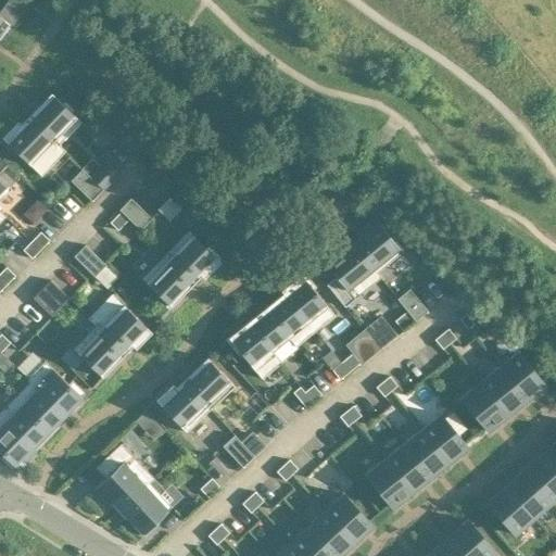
[(0,16),(0,36),(10,24),(0,16)]
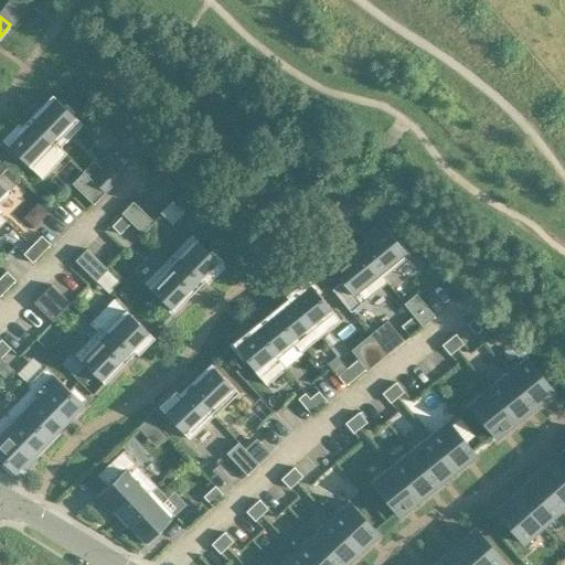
[(52,94),(30,117),(60,147),(83,124),(52,94)]
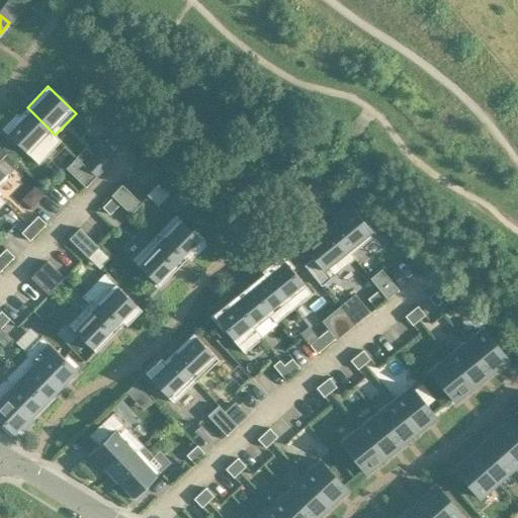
[(16,112),(2,127),(38,164),(61,141),(55,135),(27,107),(19,115),(16,112)]
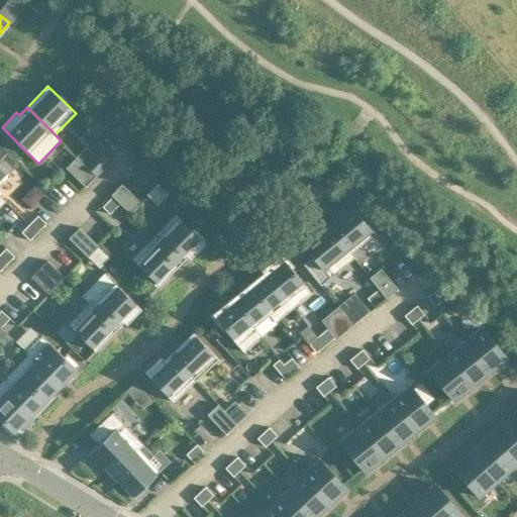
[(0,185),(11,175),(0,164),(0,156),(4,151),(0,146),(0,185)]
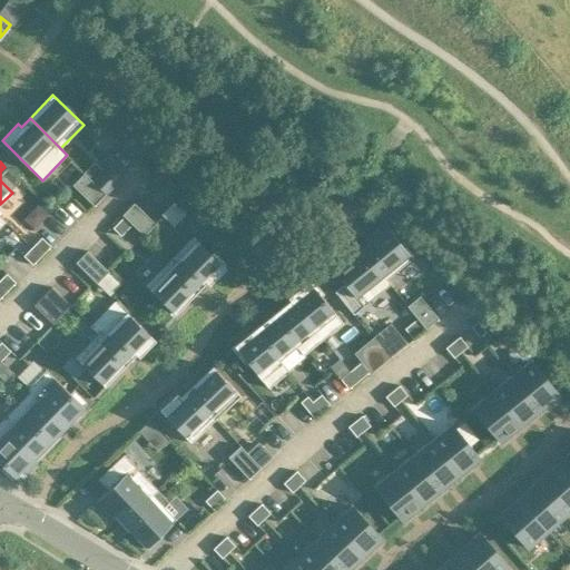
[(110,166),(94,183),(106,194),(121,177),(110,166)]
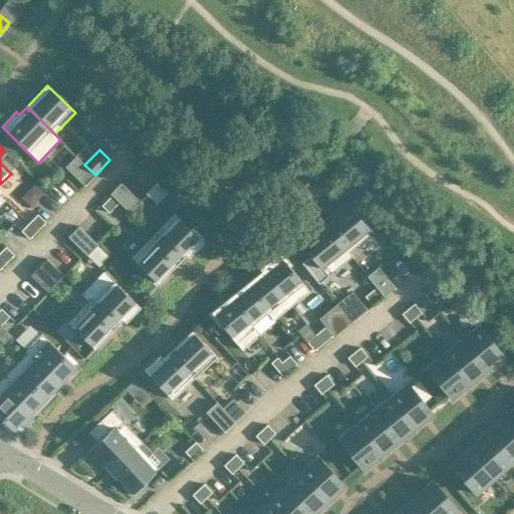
[(76,156),(65,167),(84,186),(95,175),(84,165),(76,156)]
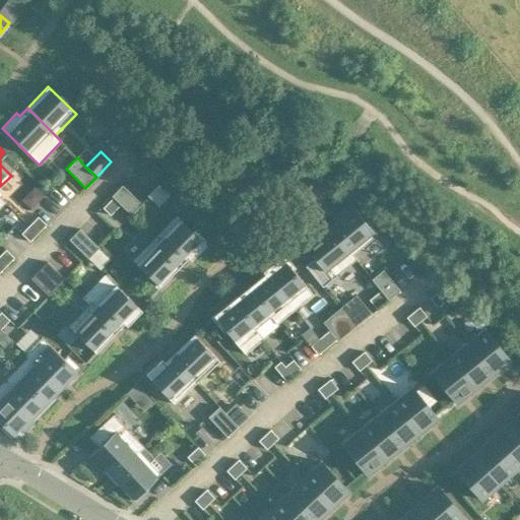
[(37,183),(21,199),(31,208),(46,193),(47,192),(37,183)]
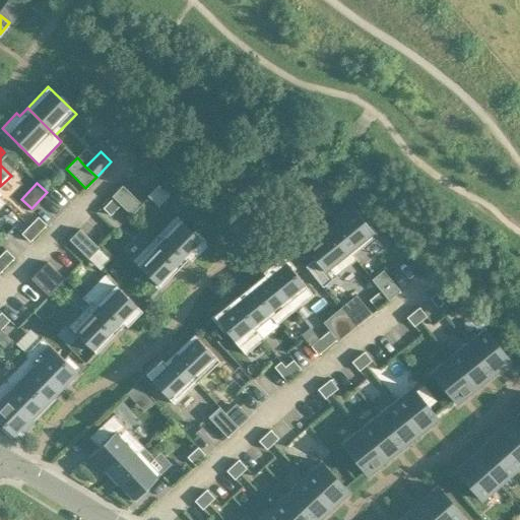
[(122,185),(112,196),(113,197),(121,204),(131,214),(141,204),(122,185)]
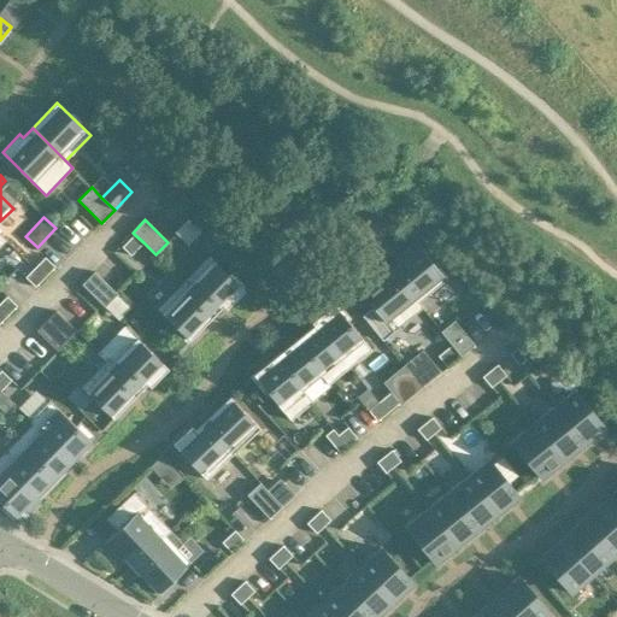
[(134,234),(122,247),(131,256),(144,242),(134,234)]
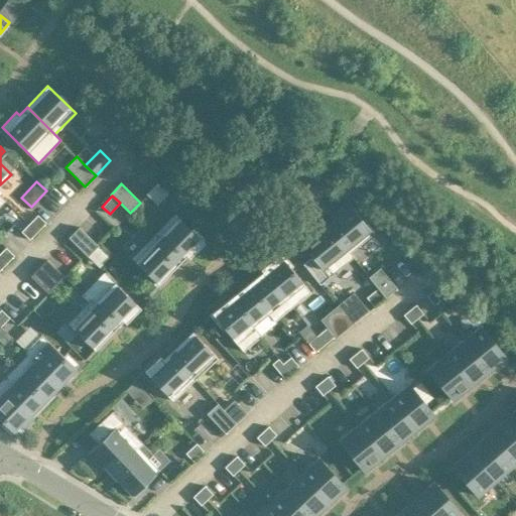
[(334,219),(327,224),(350,253),(373,234),(348,202),(332,216),(334,219)]
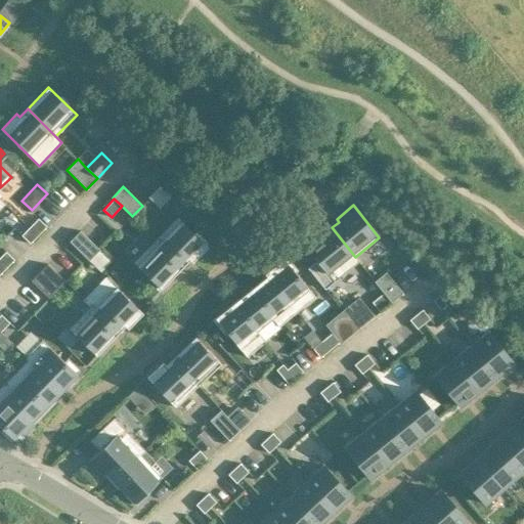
[(177,217),(156,239),(183,266),(189,259),(192,262),(210,244),(197,231),(194,233),(177,217)]
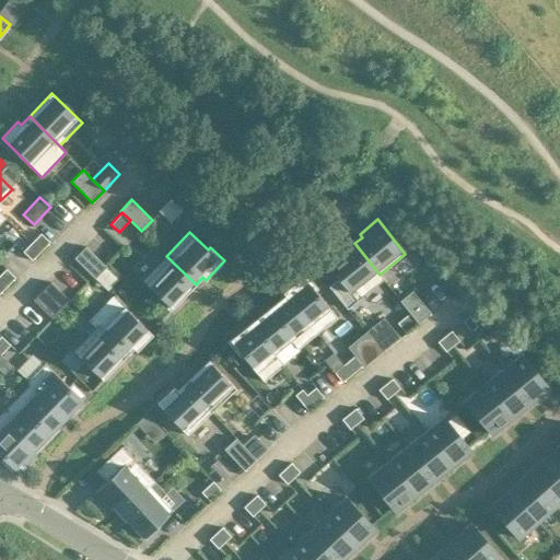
[(41,233),(32,242),(41,251),(50,242),(41,233)]
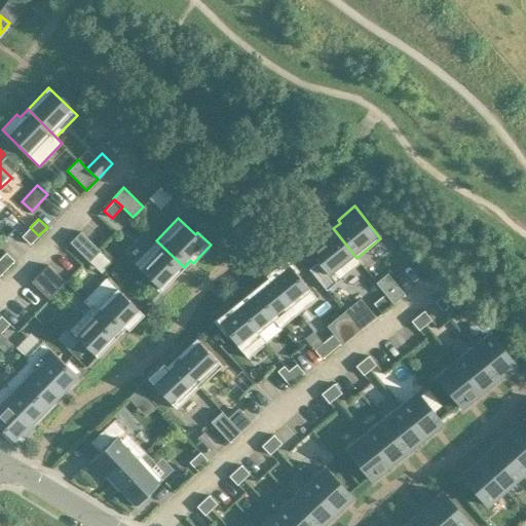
[(30,227),(22,236),(30,245),(38,235),(30,227)]
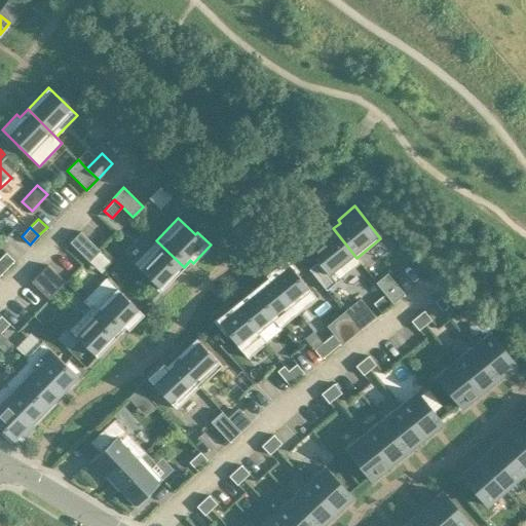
[(333,228),(308,249),(318,261),(308,269),(326,290),(361,262),(357,258),(333,228)]
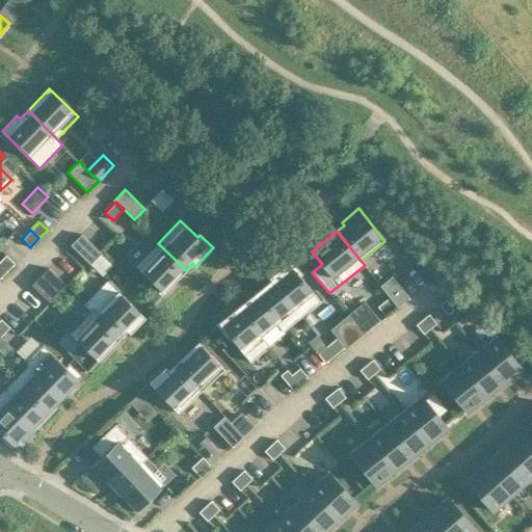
[(75,240),(71,245),(90,264),(101,254),(81,234),(75,240)]
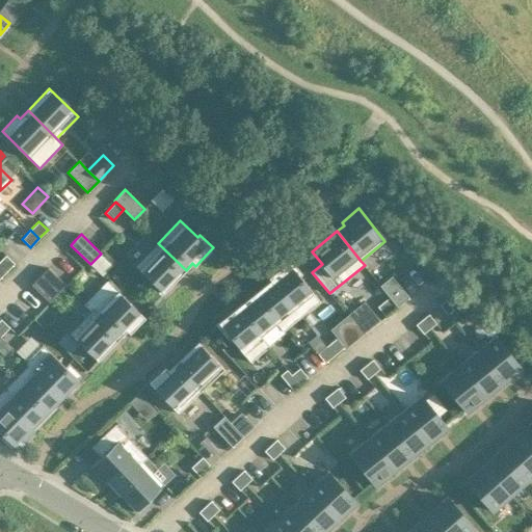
[(158,243),(136,266),(150,280),(148,282),(161,295),(186,270),(158,243)]
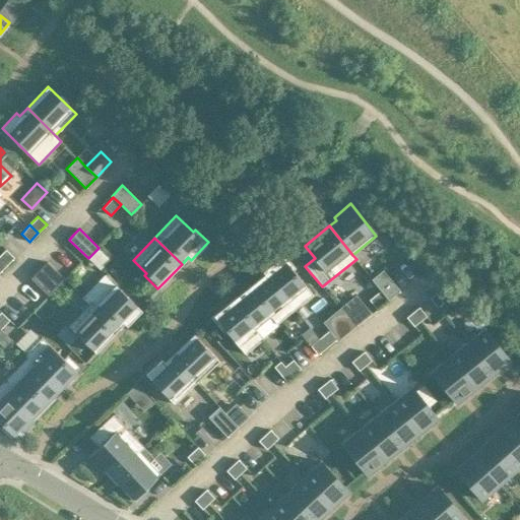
[(6,249),(0,255),(0,258),(7,265),(14,257),(6,249)]
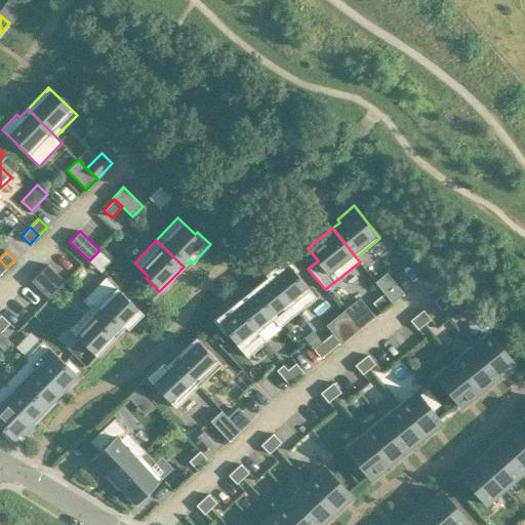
[(297,312),(316,297),(295,273),(298,271),(287,256),(266,273),(297,312)]
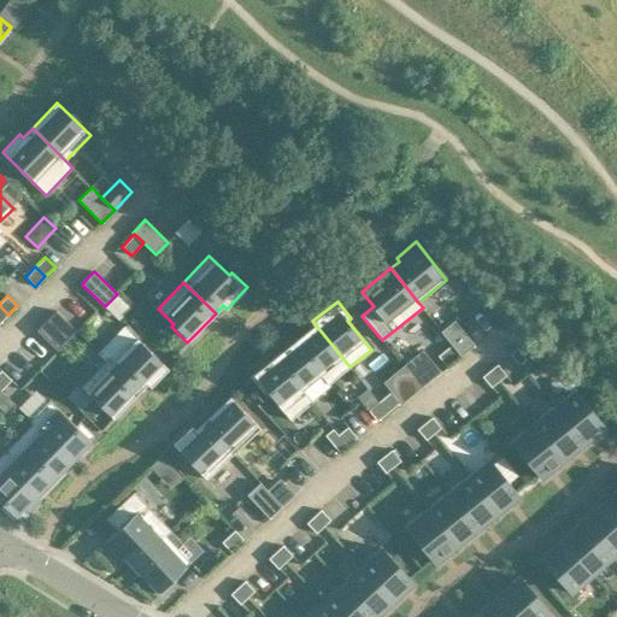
[(57,310),(36,330),(57,351),(77,330),(57,310)]
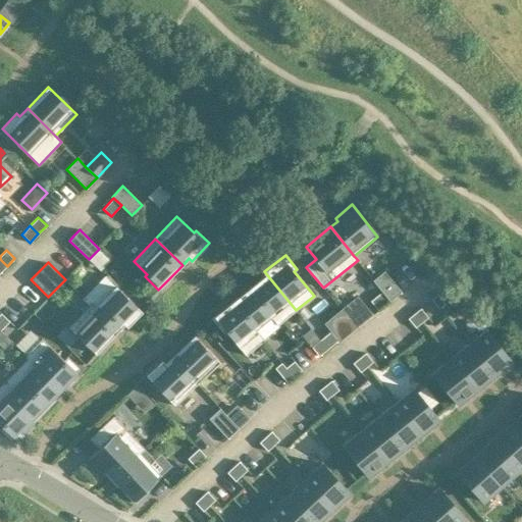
[(384,270),(373,280),(382,292),(388,300),(389,301),(402,292),(384,270)]
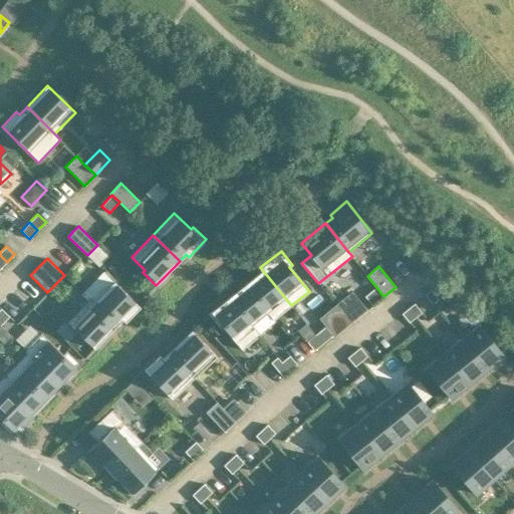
[(291,305),(260,267),(260,268),(262,271),(245,284),(274,320),(291,305)]
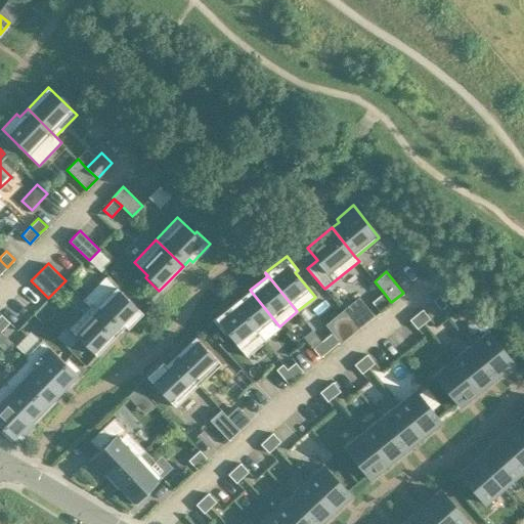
[(105,276),(83,300),(90,307),(118,333),(125,325),(128,329),(143,313),(105,276)]
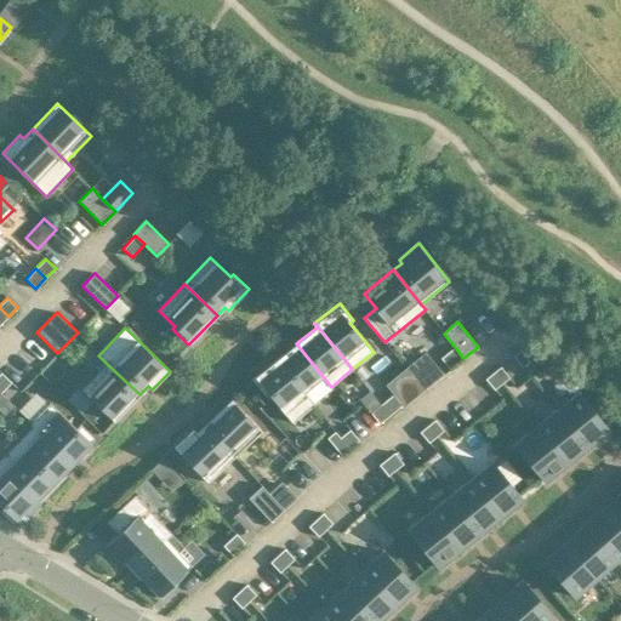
[(296,343),(278,358),(314,403),(332,388),(331,387),(296,343)]
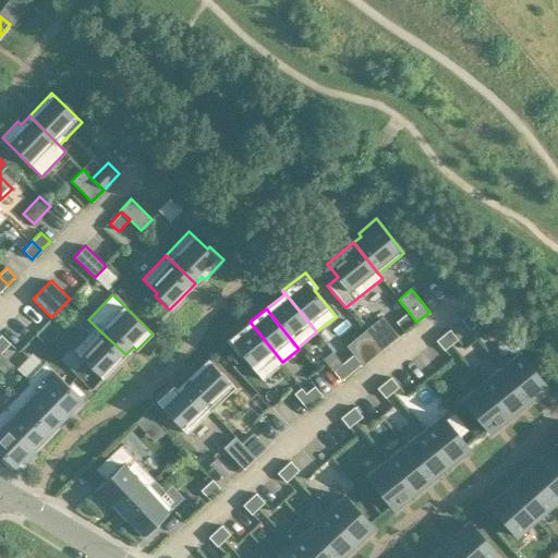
[(409,312),(396,322),(403,330),(415,320),(409,312)]
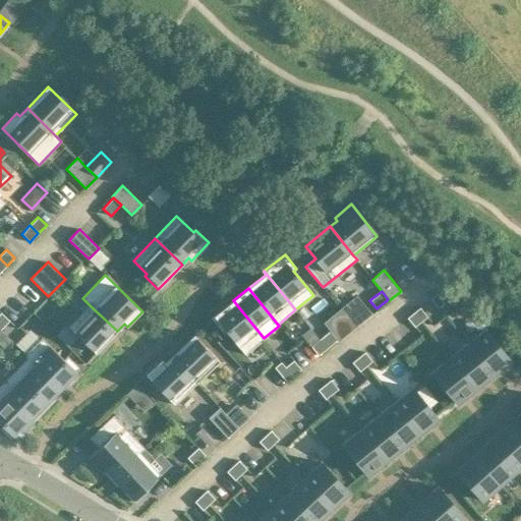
[(436,305),(442,300),(435,291),(428,296),(436,305)]
